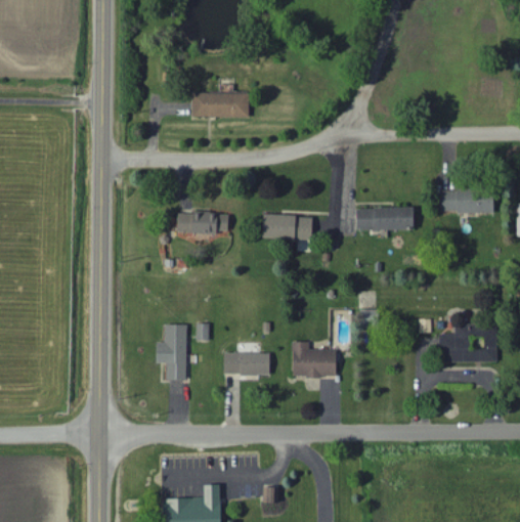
[(248,118),(249,92),(190,91),(190,116),(248,118)]
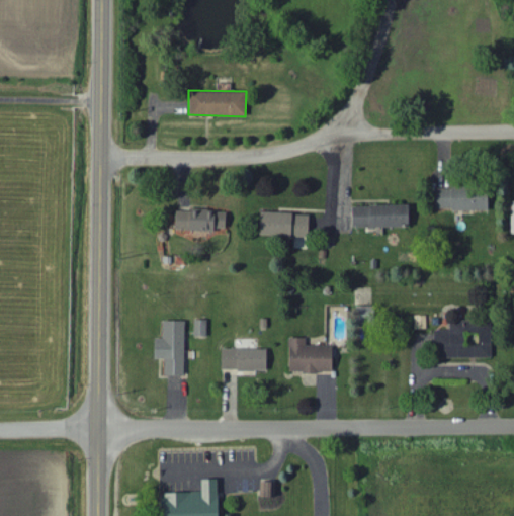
[(433,189),(434,209),(488,208),(488,188),(433,189)]
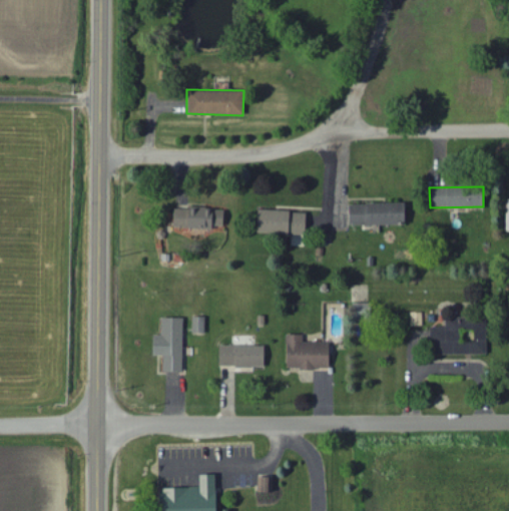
[(348,203),(348,224),(406,223),(405,202),(348,203)]
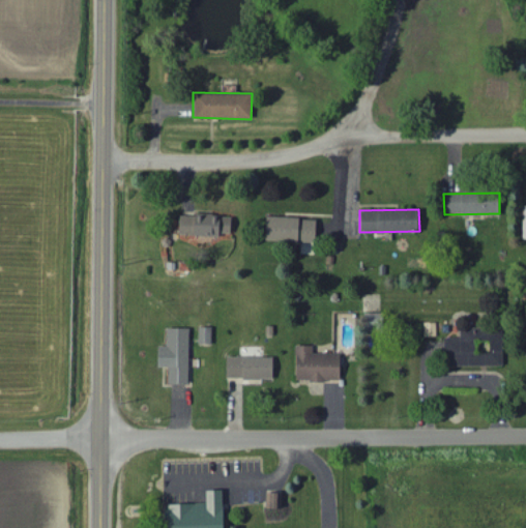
[(230,233),(231,215),(179,214),(178,235),(218,236),(218,233),(230,233)]
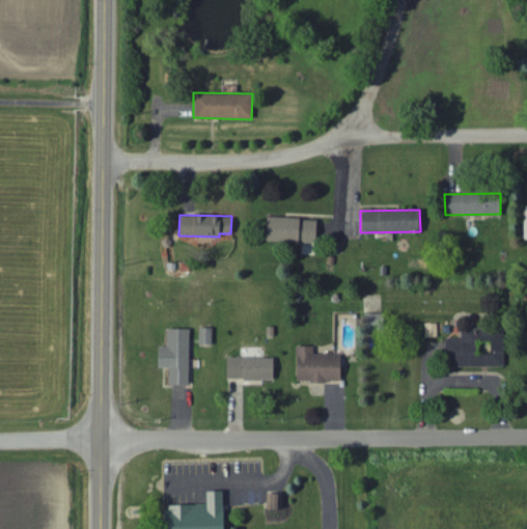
[(267,241),(315,242),(316,218),(267,217),(267,241)]
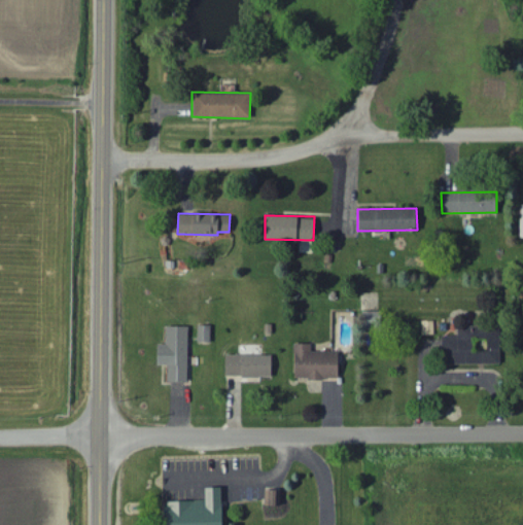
[(379,310),(361,311),(361,325),(379,325),(379,310)]
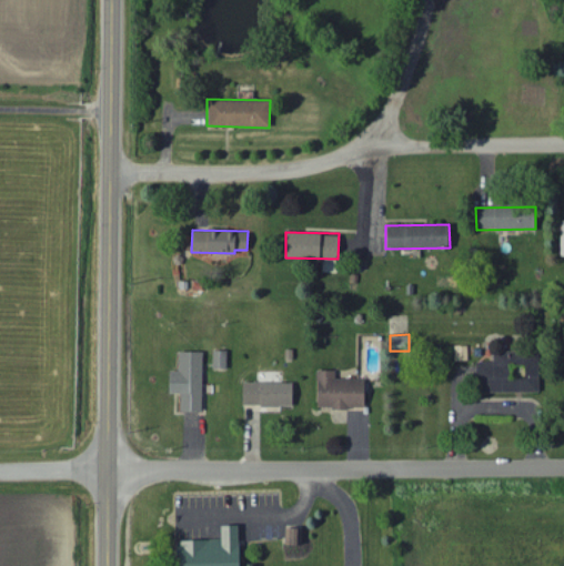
[(225,351),(211,350),(211,367),(224,369),(225,351)]
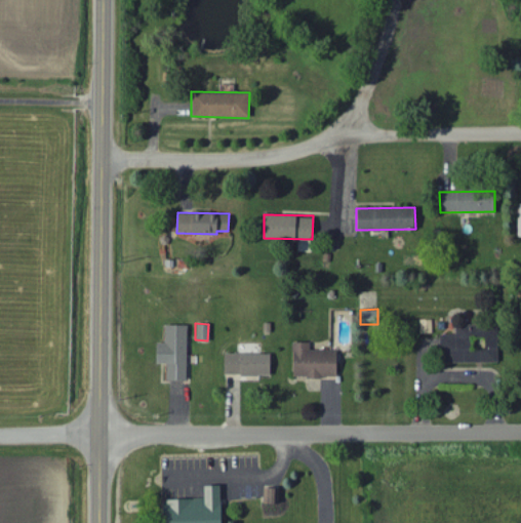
[(156,343),(156,363),(165,363),(165,379),(185,379),(186,325),(163,324),(163,343),(156,343)]
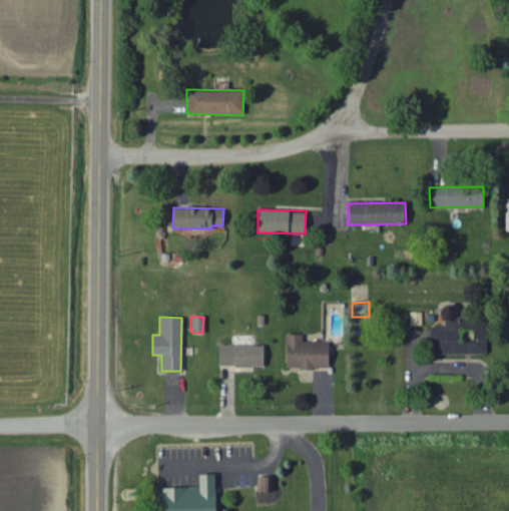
[(485,354),(485,319),(444,319),(444,327),(430,327),(431,354),(485,354)]
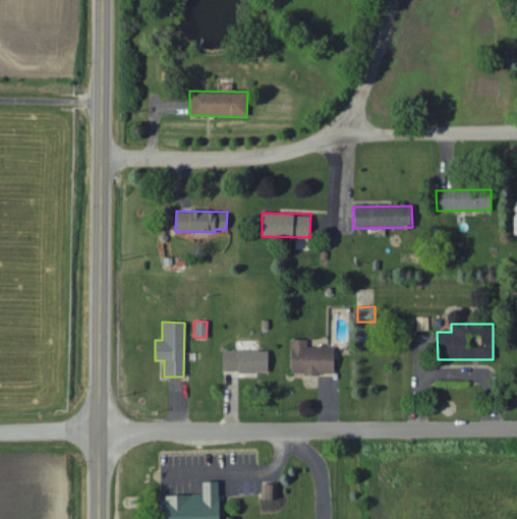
[(305,347),(305,340),(289,340),(289,373),(334,375),(334,348),(305,347)]
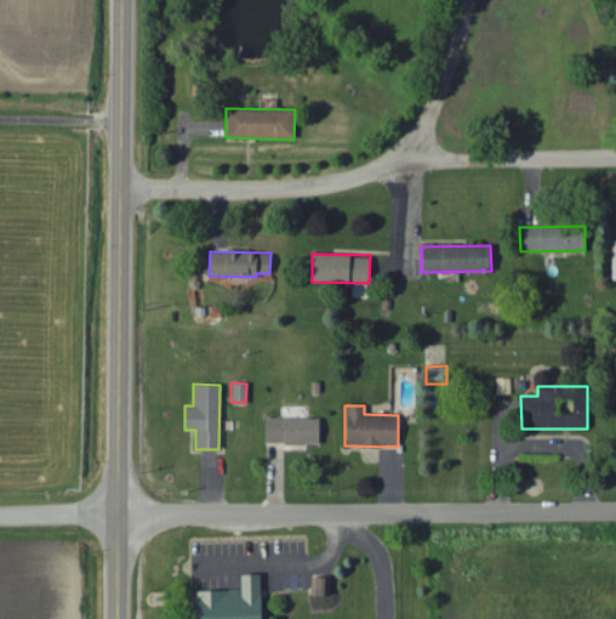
[(318,444),(318,419),(263,418),(263,443),(318,444)]
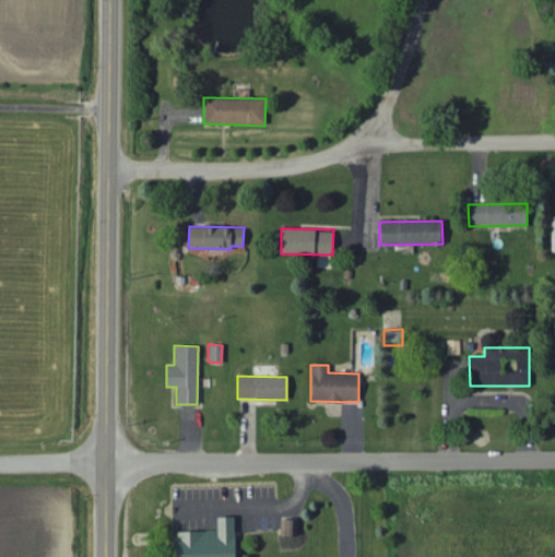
[(175,556),(236,556),(235,516),(216,516),(217,530),(175,530),(175,556)]
